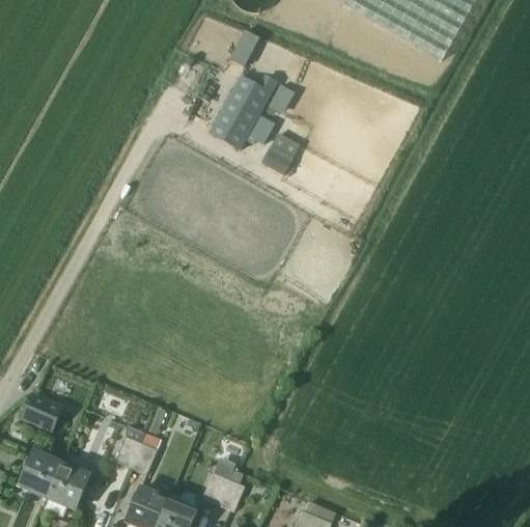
[(338,0),(443,58),(475,0),(338,0)]
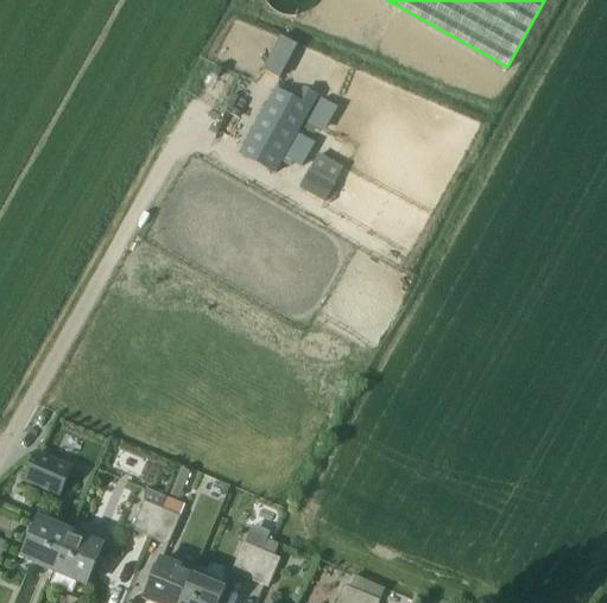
[(215,61),(210,69),(216,73),(216,74),(221,65),(215,61)]
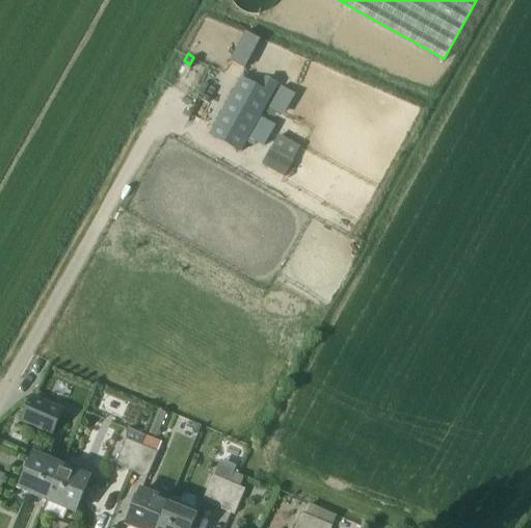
[(242,149),(279,82),(265,75),(261,82),(242,73),(210,131),(242,149)]
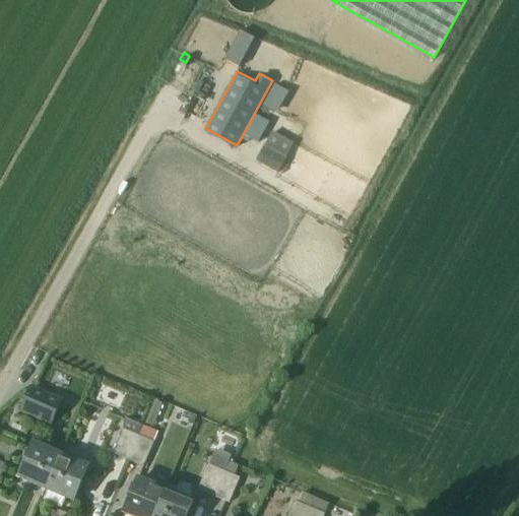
[(271,112),(282,90),(272,85),(260,106),(271,112)]
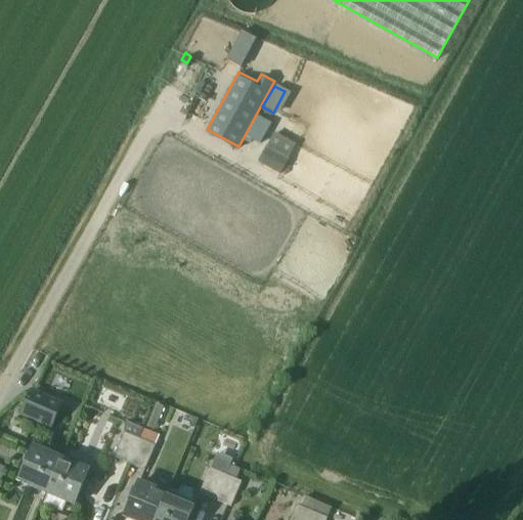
[(280,172),(295,146),(274,134),(260,160),(280,172)]
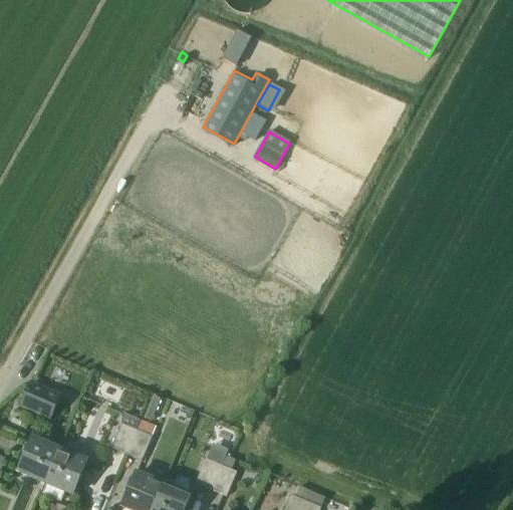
[(51,417),(61,394),(31,380),(22,404),(51,417)]
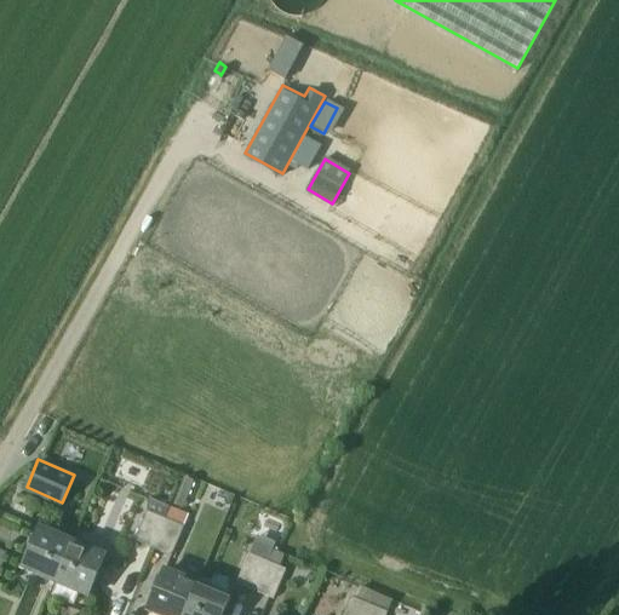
[(153,545),(165,517),(170,505),(152,498),(135,538),(144,542),(153,545)]
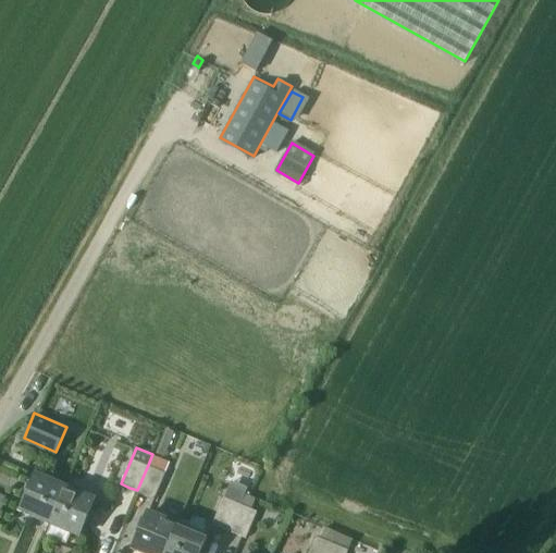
[(153,498),(164,471),(171,474),(175,464),(152,454),(148,465),(137,490),(146,494),(153,498)]
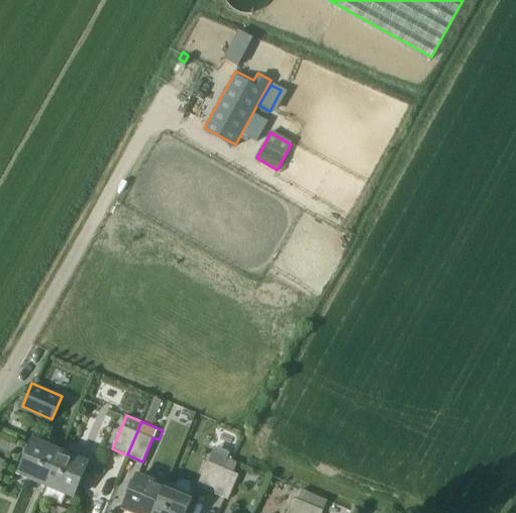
[(45,486),(60,450),(32,439),(18,475),(45,486)]
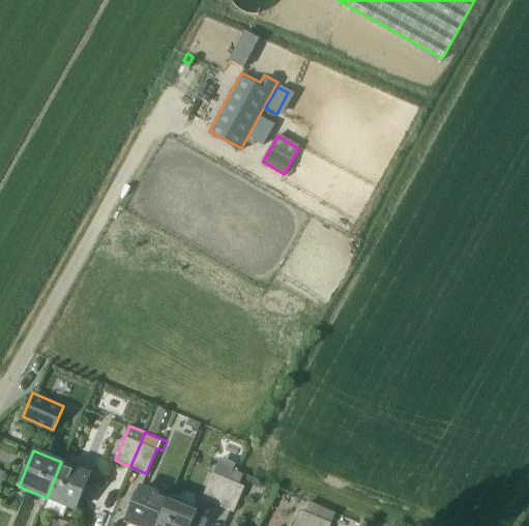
[(75,509),(89,474),(61,462),(47,498),(75,509)]
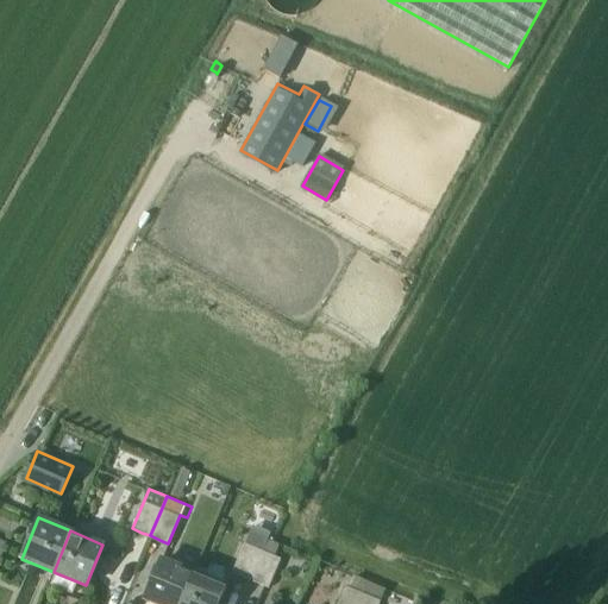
[(251,578),(263,549),(268,539),(250,530),(233,571),(251,578)]
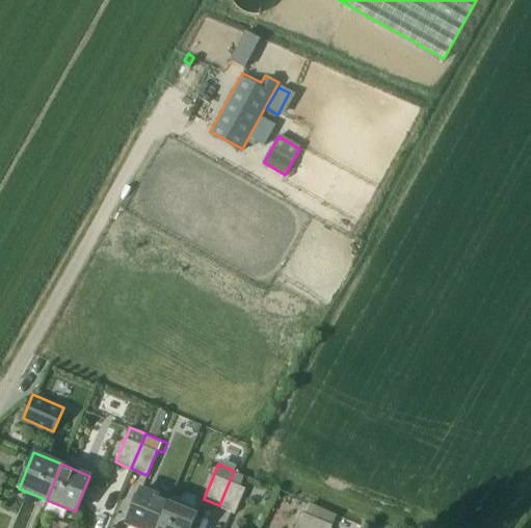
[(235,511),(245,487),(239,484),(243,474),(234,471),(230,480),(219,505),(235,511)]
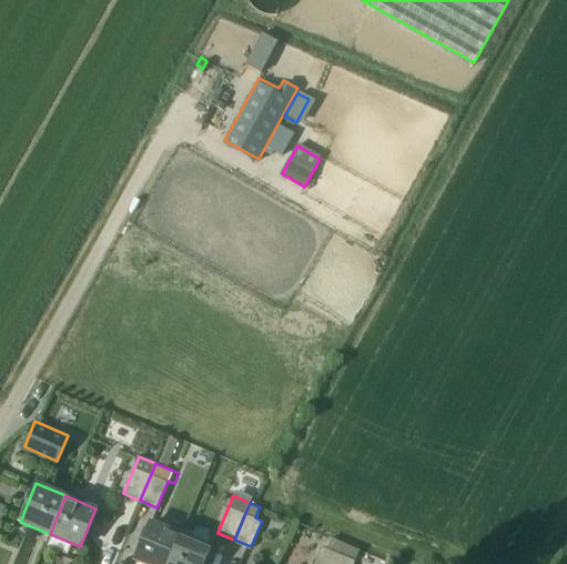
[(148,563),(169,563),(182,534),(152,521),(137,559),(148,563)]
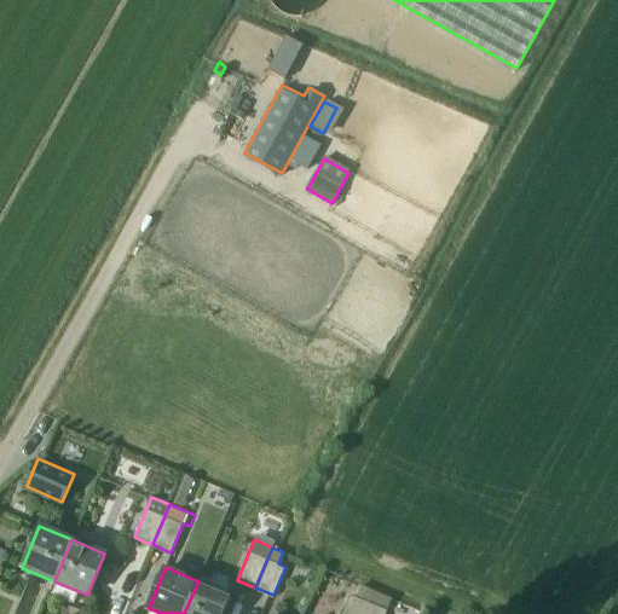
[(223,613),(231,595),(198,581),(184,613),(223,613)]
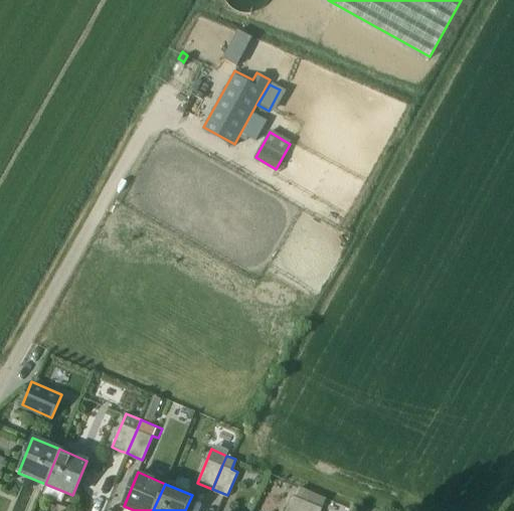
[(302,510),(311,491),(299,486),(295,495),(293,494),(285,510),(302,510)]
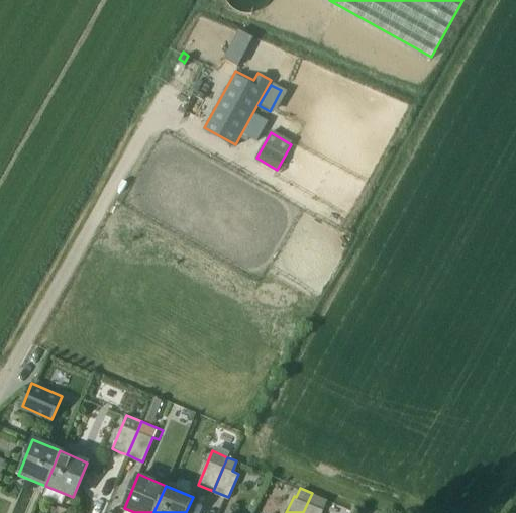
[(321,512),(327,499),(312,493),(303,512),(321,512)]
